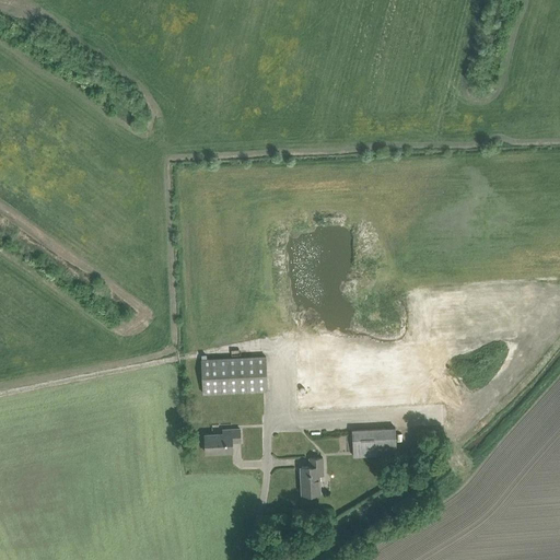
[(291,329),(351,326),(347,228),(287,231),(291,329)]
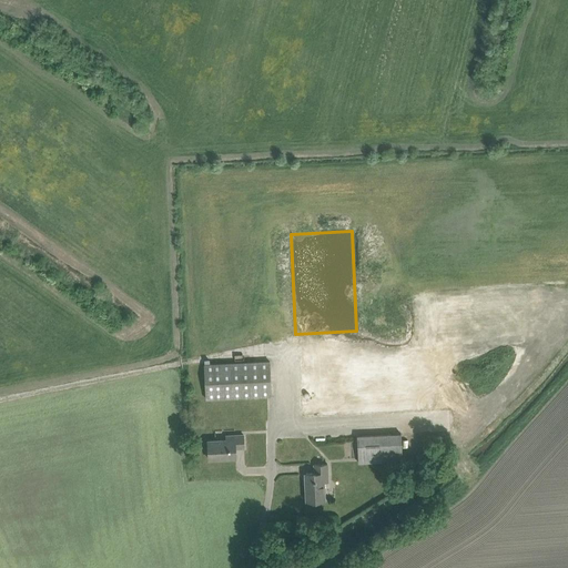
[(272,396),(270,359),(204,363),(206,398),(272,396)]
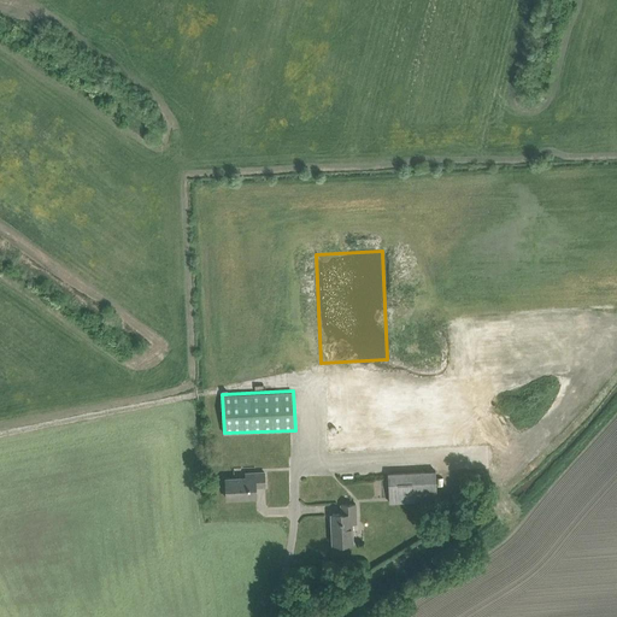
[(389,503),(438,500),(436,471),(388,474),(389,503)]
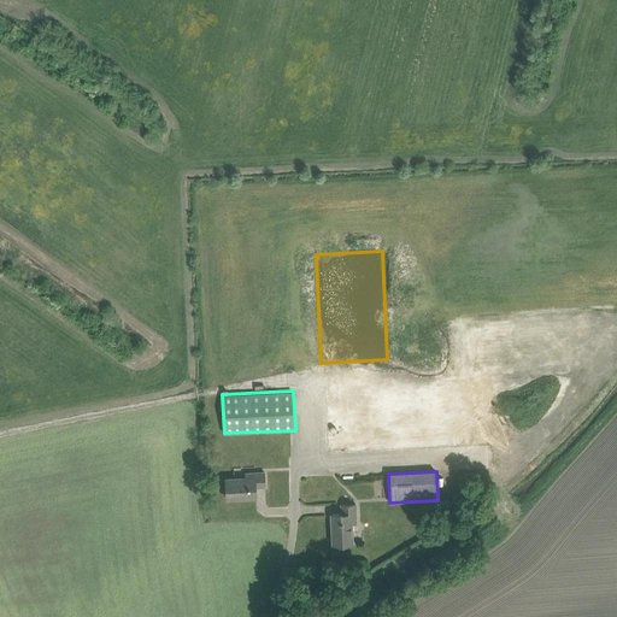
[(254,472),(256,477),(227,479),(227,498),(257,497),(257,487),(265,486),(265,472),(254,472)]
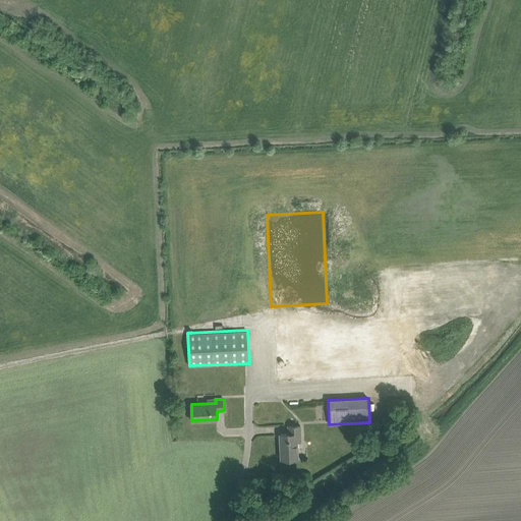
[(288,425),(289,433),(280,433),(282,459),(298,458),(297,442),(301,441),(300,425),(288,425)]
